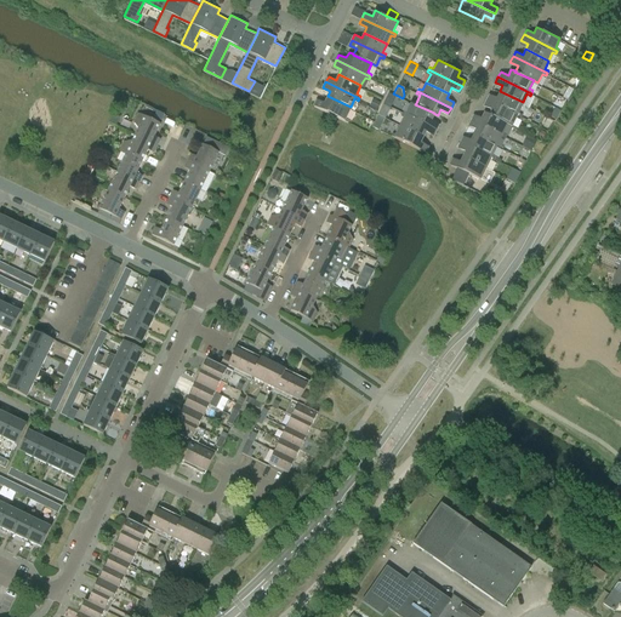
[(486,98),(520,115),(522,112),(519,110),(523,102),(500,91),(497,97),(490,93),(486,98)]
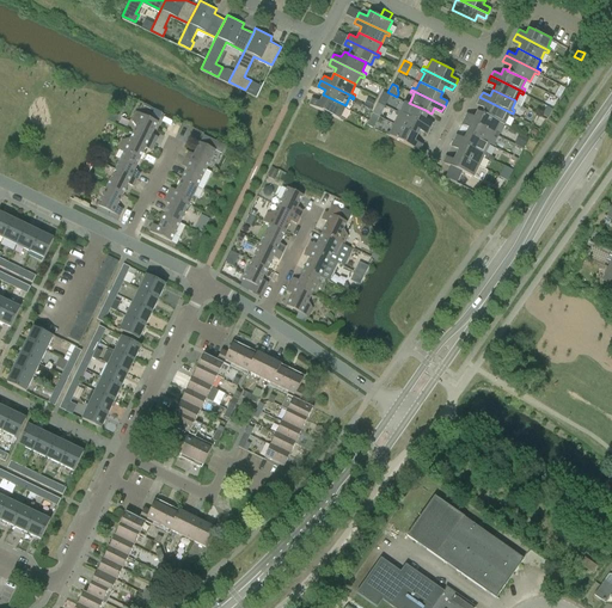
[(346,105),(323,94),(320,99),(313,96),(310,103),(343,118),(344,116),(341,114),(346,105)]
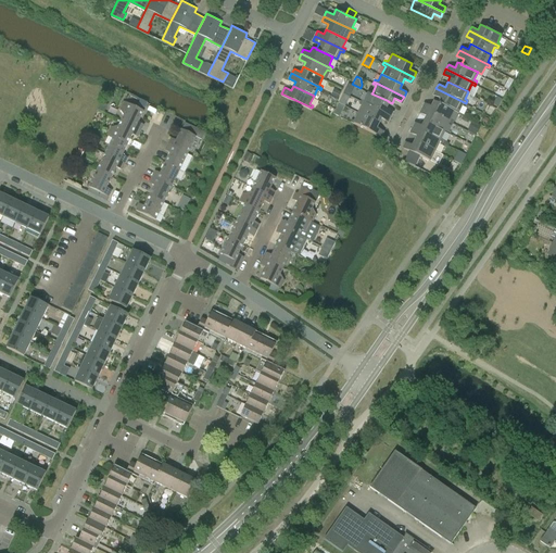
[(339,96),(341,90),(336,87),(332,93),(339,96)]
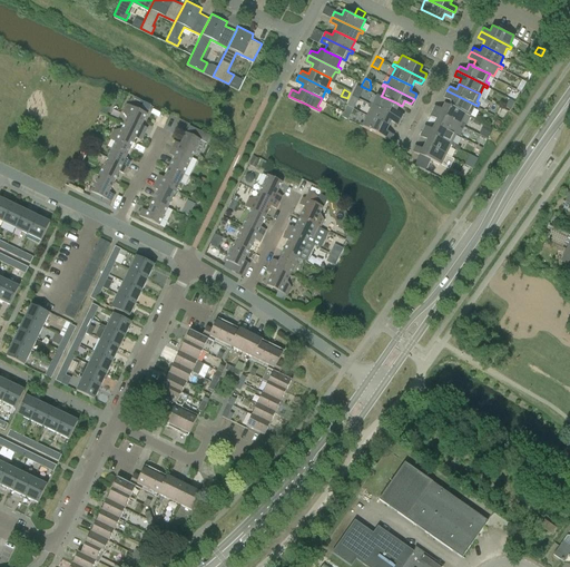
[(465,113),(470,115),(473,106),(477,108),(478,106),(446,90),(444,96),(451,99),(449,104),(465,113)]
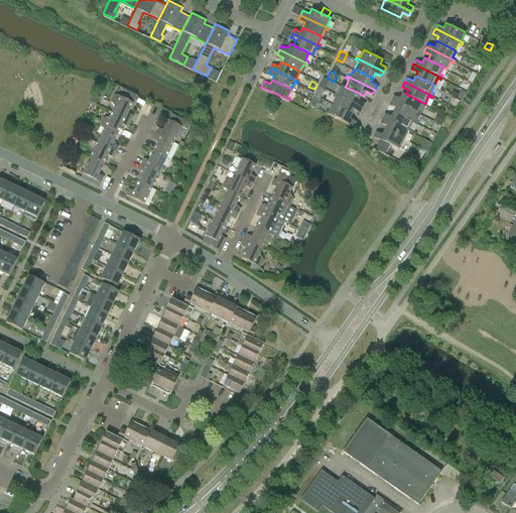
[(335,93),(362,106),(365,102),(358,99),(360,94),(361,94),(345,87),(346,86),(342,85),(339,92),(336,91),(335,93)]
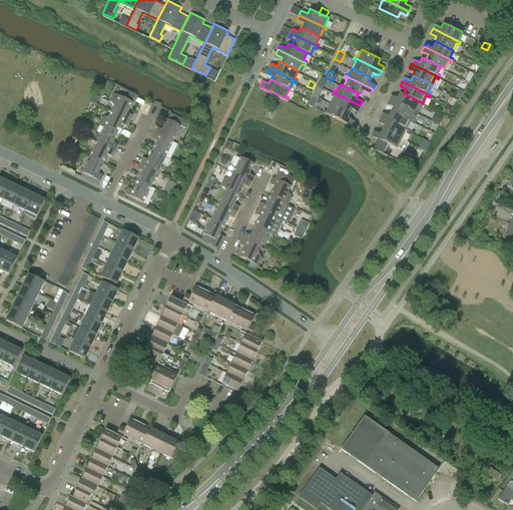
[(454,94),(455,94),(458,96),(459,96),(463,89),(458,87),(454,94)]
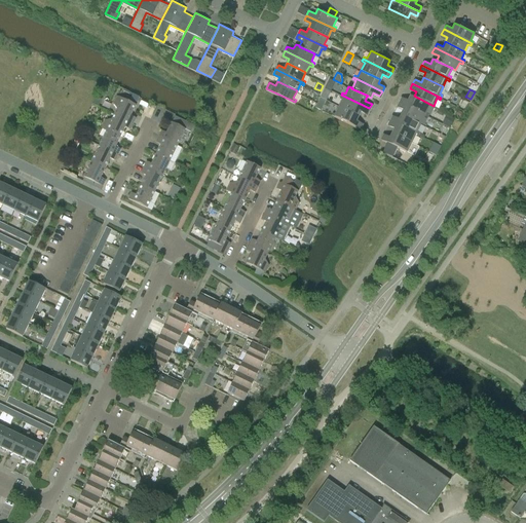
[(140,95),(133,91),(130,97),(137,100),(140,95)]
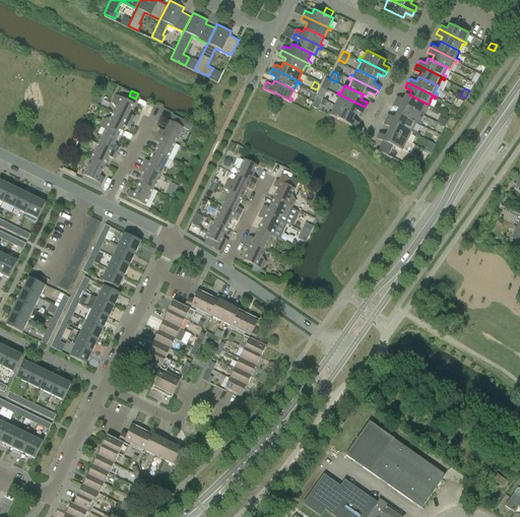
[(113,111),(131,120),(134,114),(129,112),(134,102),(115,92),(112,100),(116,106),(113,111)]
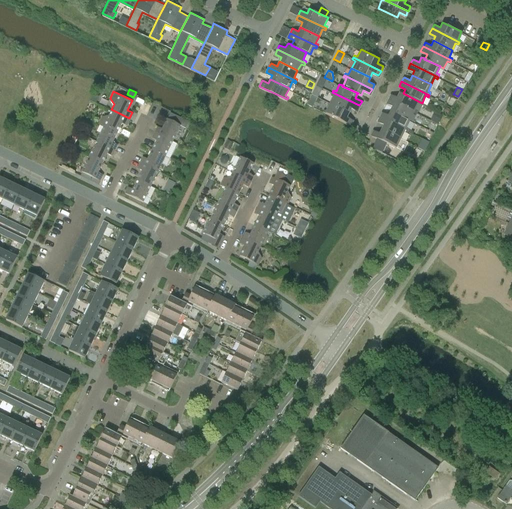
[(389,98),(417,111),(418,109),(415,108),(418,101),(403,93),(400,91),(397,96),(391,93),(389,98)]
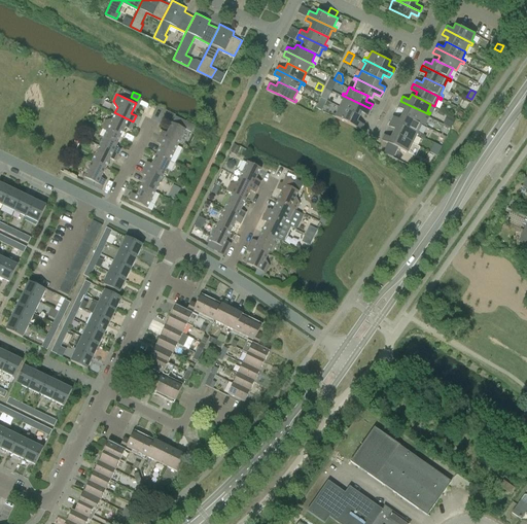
[(340,105),(359,114),(361,110),(367,113),(370,108),(342,95),(341,97),(344,98),(340,105)]
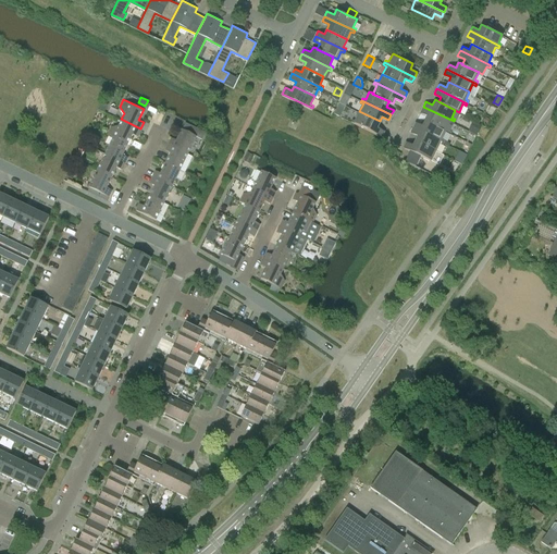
[(425,120),(445,130),(449,122),(453,124),(454,121),(423,107),(421,111),(428,114),(425,120)]
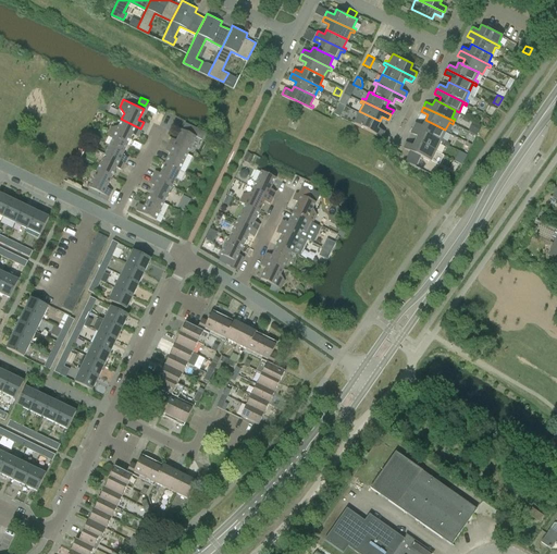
[(380,121),(359,111),(356,119),(353,118),(351,120),(381,135),(384,130),(378,126),(380,121)]
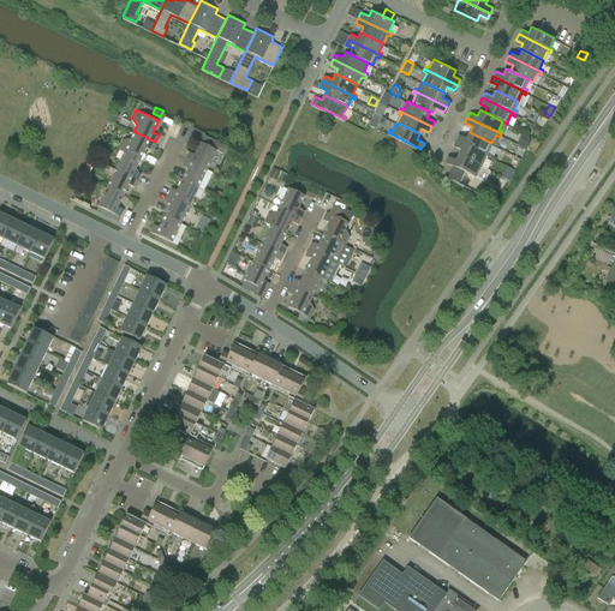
[(119,147),(125,149),(141,156),(147,145),(153,148),(155,142),(133,131),(131,137),(123,137),(119,147)]
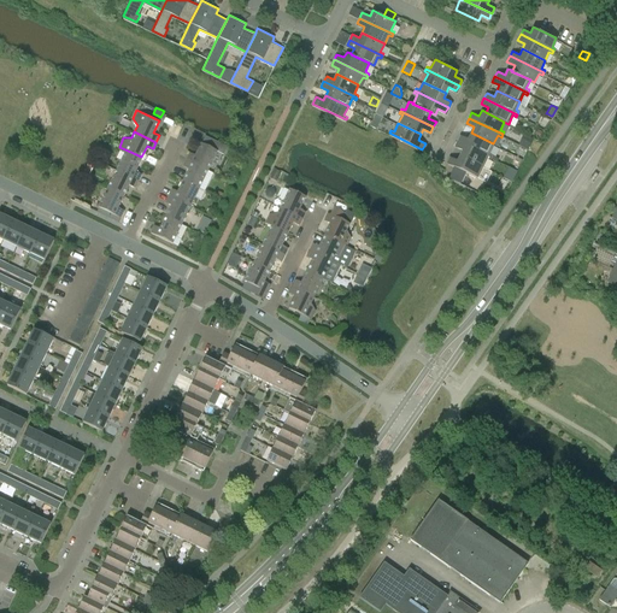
[(534,136),(524,131),(519,142),(529,147),(534,136)]
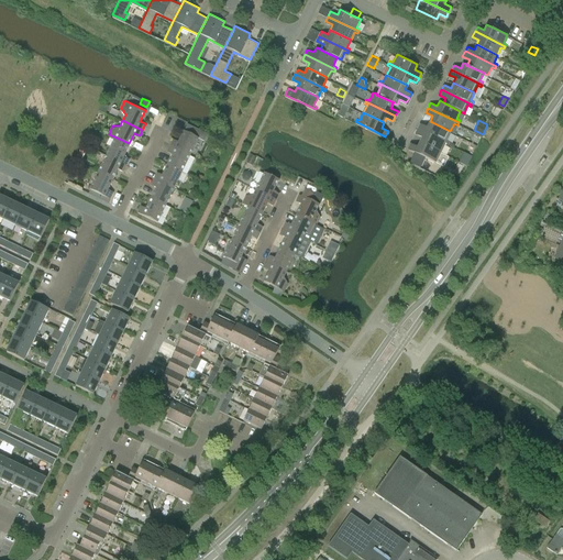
[(418,128),(449,142),(450,140),(446,139),(450,131),(430,121),(428,125),(420,122),(418,128)]
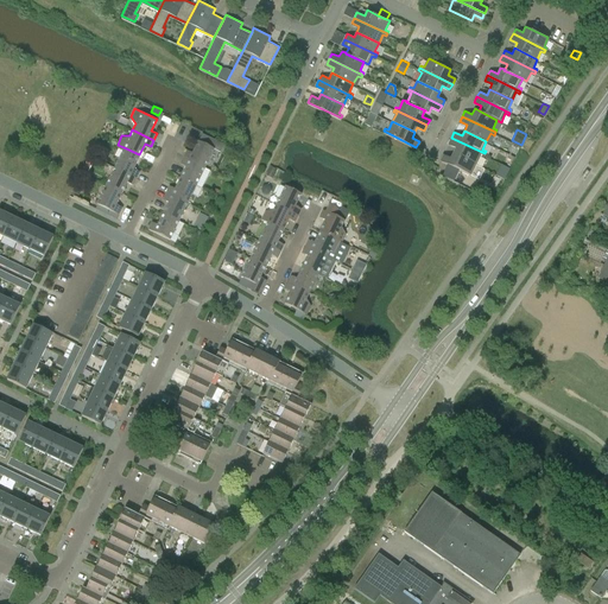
[(198,139),(214,146),(217,139),(202,132),(198,139)]
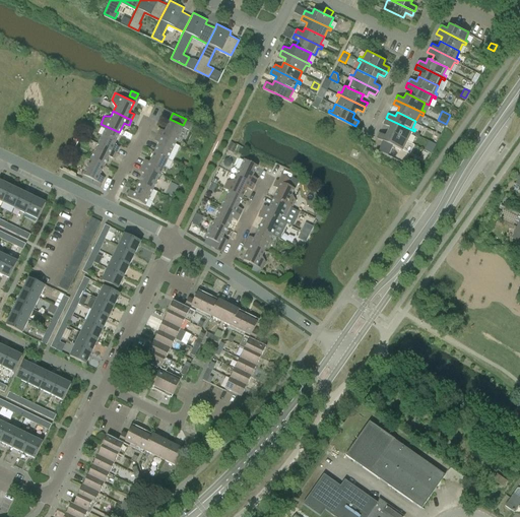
[(388,130),(407,139),(410,132),(413,134),(414,131),(386,118),(384,122),(390,125),(388,130)]
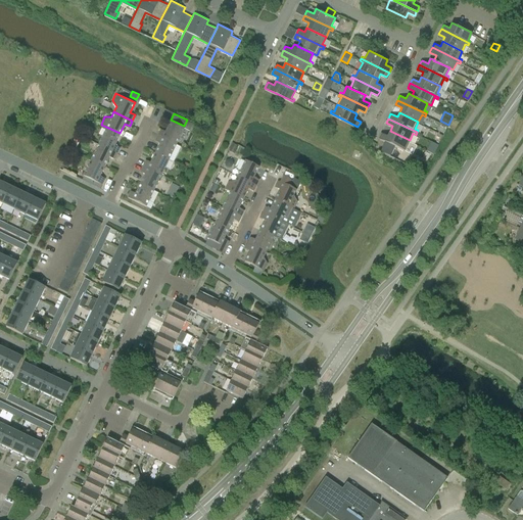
[(157,133),(176,142),(184,126),(171,120),(165,129),(160,127),(157,133)]
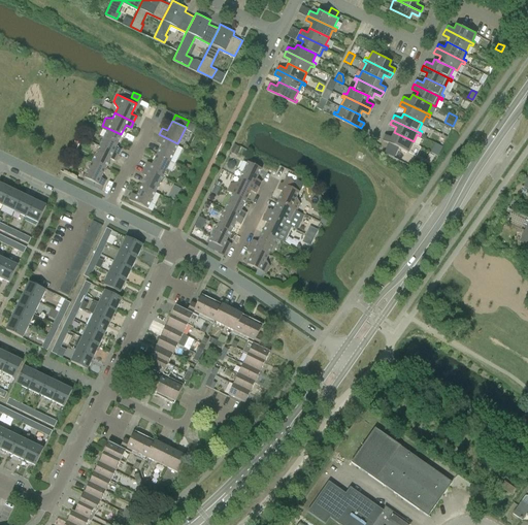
[(100,143),(119,153),(121,146),(116,144),(121,134),(107,128),(100,143)]
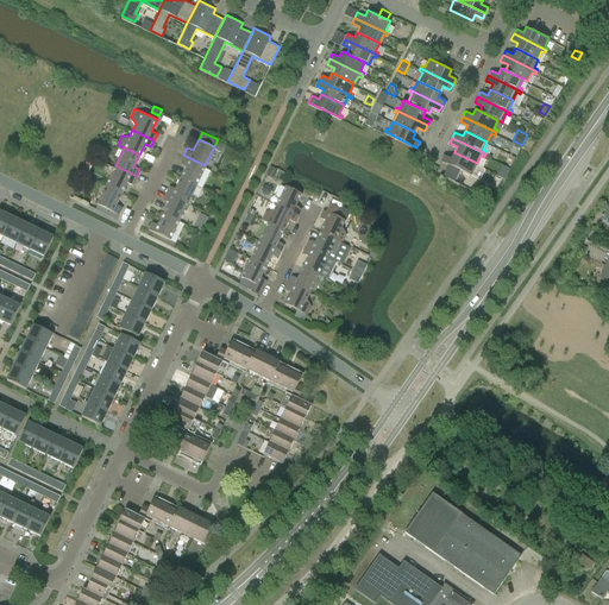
[(471,174),(472,171),(477,163),(454,152),(452,157),(444,153),(441,159),(449,163),(444,172),(454,178),(459,168),(471,174)]
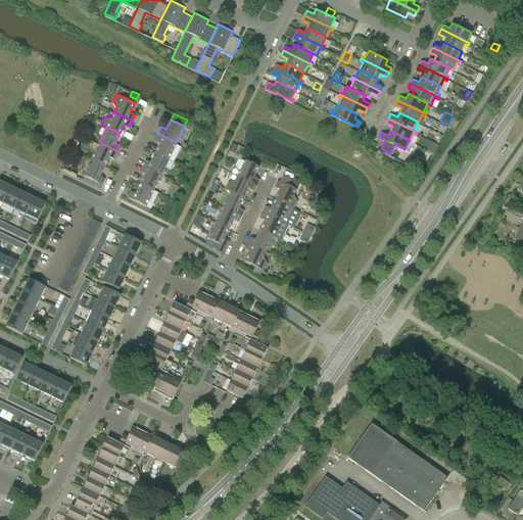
[(155,150),(169,157),(176,142),(157,133),(155,139),(159,141),(155,150)]
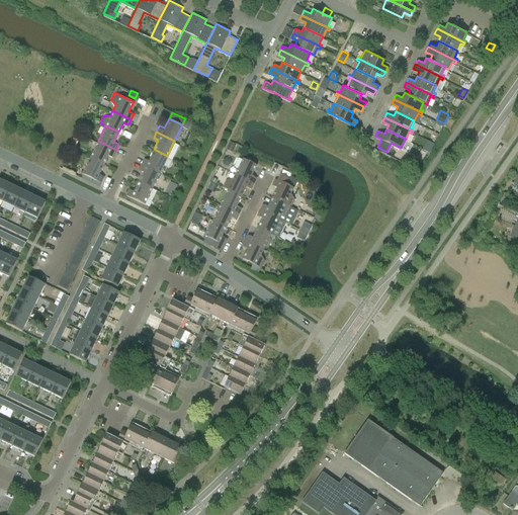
[(116,150),(98,141),(90,156),(103,163),(108,153),(113,156),(116,150)]
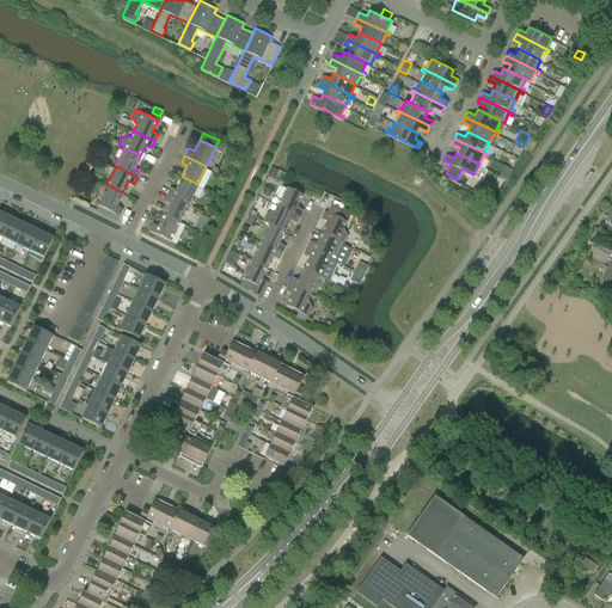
[(166,191),(189,202),(197,184),(182,176),(176,188),(170,184),(166,191)]
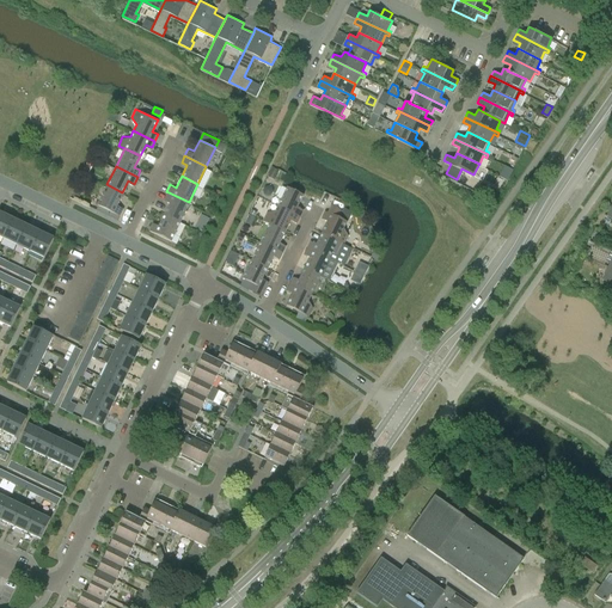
[(117,217),(120,214),(123,206),(117,203),(122,192),(106,184),(98,203),(97,208),(117,217)]
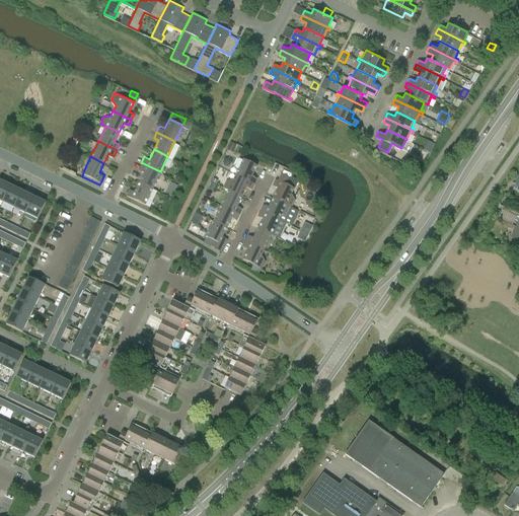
[(235,172),(254,181),(257,175),(252,173),(256,163),(243,157),(235,172)]
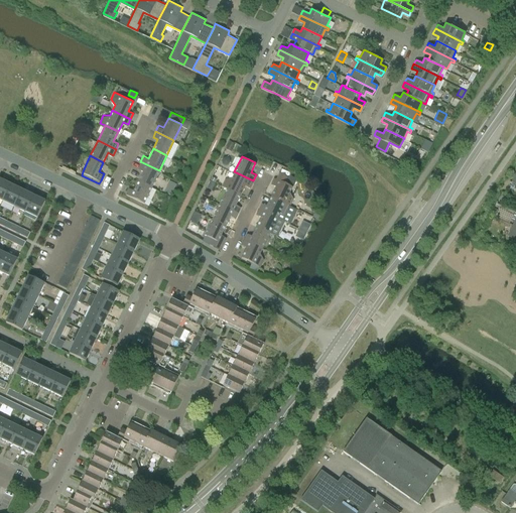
[(159,170),(140,161),(138,167),(143,169),(138,179),(151,185),(159,170)]
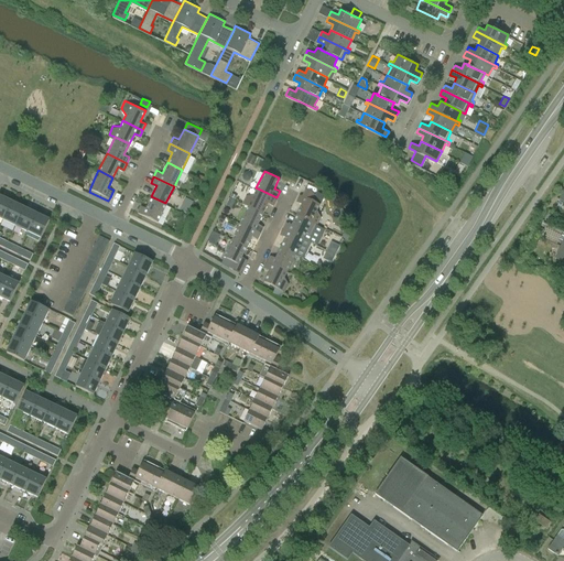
[(253,194),(247,193),(242,202),(248,204),(263,212),(268,201),(273,204),(277,197),(256,187),(253,194)]
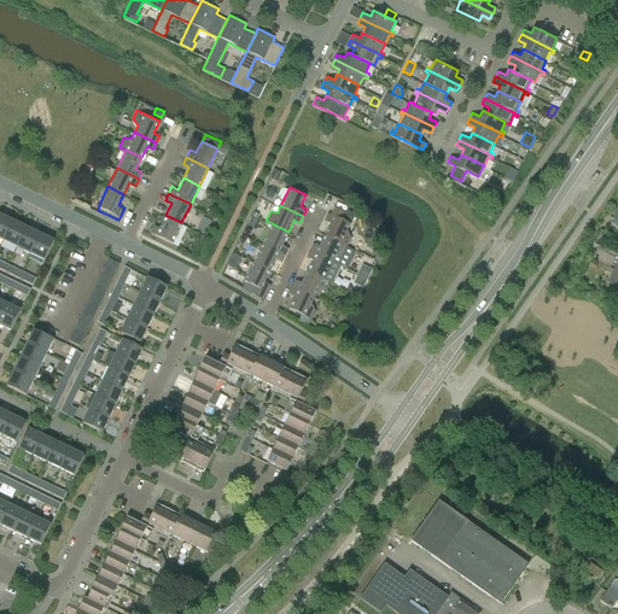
[(325,232),(348,243),(351,235),(347,228),(350,221),(342,217),(344,210),(334,206),(332,212),(328,211),(325,218),(331,221),(325,232)]
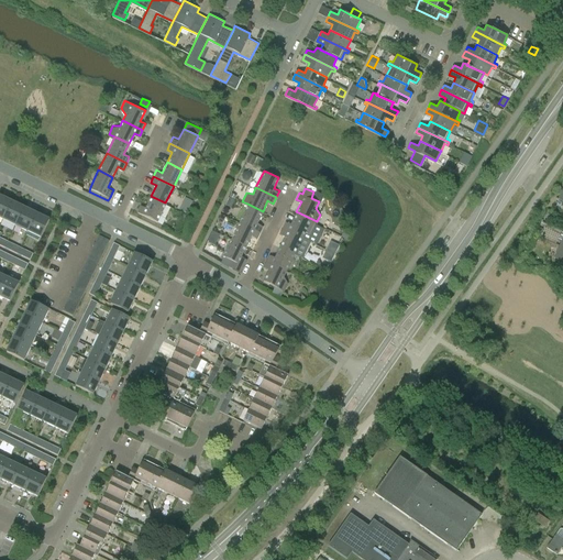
[(0,213),(3,216),(11,199),(0,193),(0,213)]
